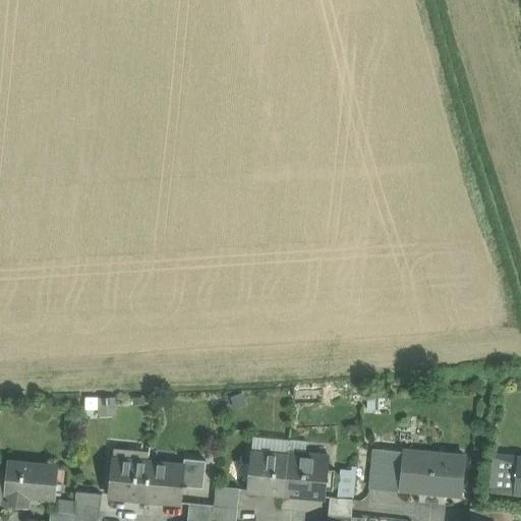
[(97,414),(97,397),(87,396),(87,414),(97,414)]
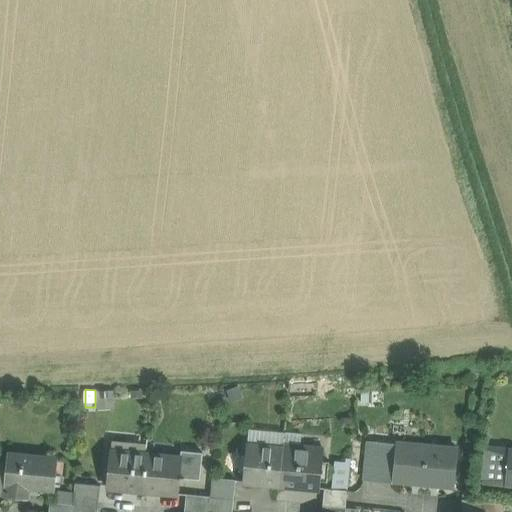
[(110,390),(96,390),(97,410),(111,410),(110,390)]
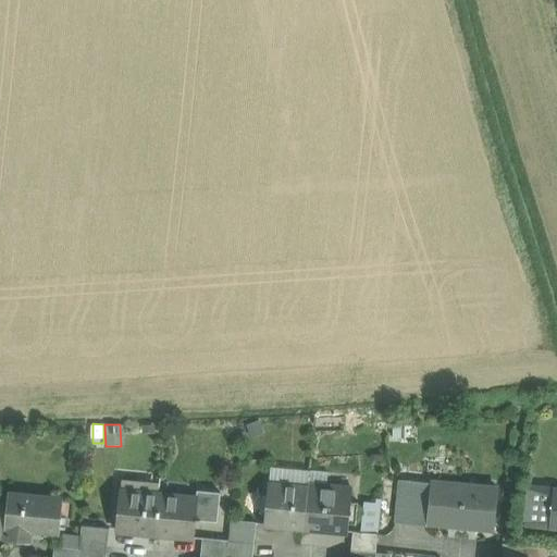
[(308,487),(308,484),(310,471),(269,467),(268,484),(308,487)]
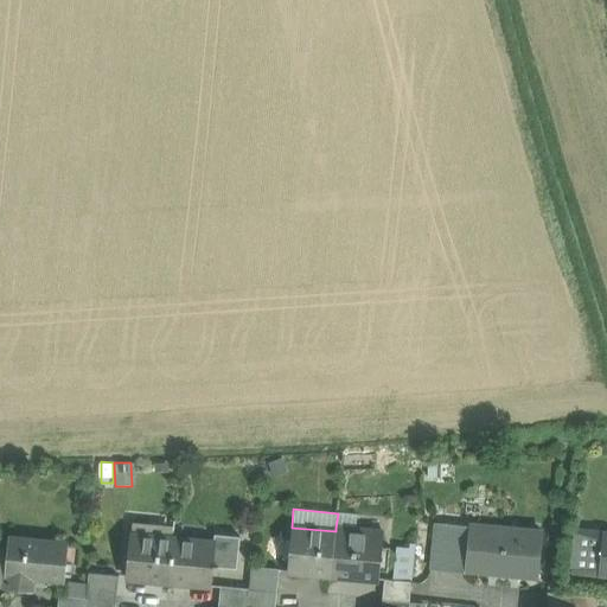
[(360,515),(338,513),(336,528),(359,530),(360,515)]
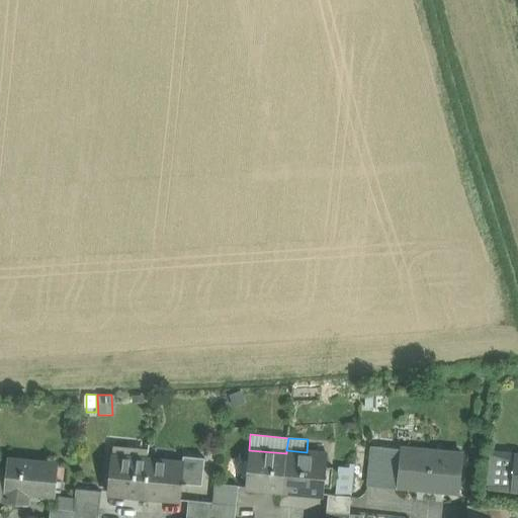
[(401,449),(370,446),(366,489),(396,492),(397,485),(401,449)]
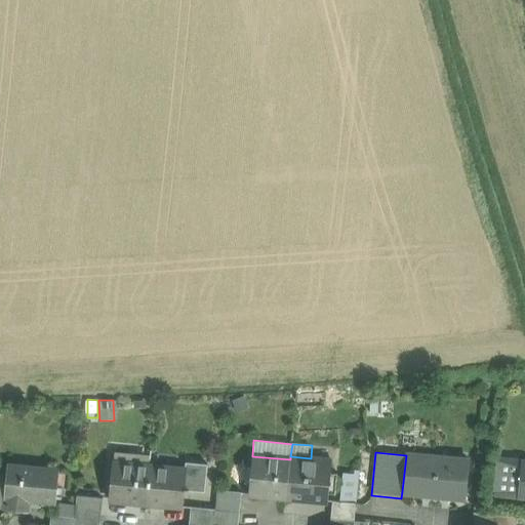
[(470,461),(406,455),(402,491),(427,494),(427,490),(465,494),(465,497),(466,497),(470,461)]
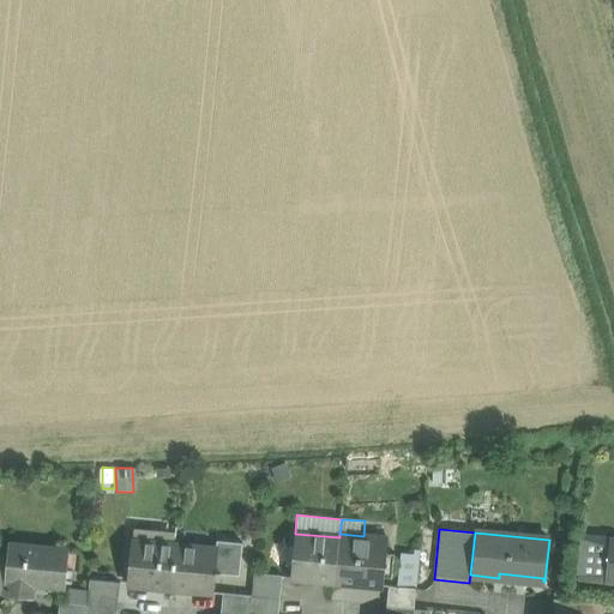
[(339,537),(295,534),(290,577),(315,579),(315,576),(333,578),(333,582),(335,582),(339,537)]
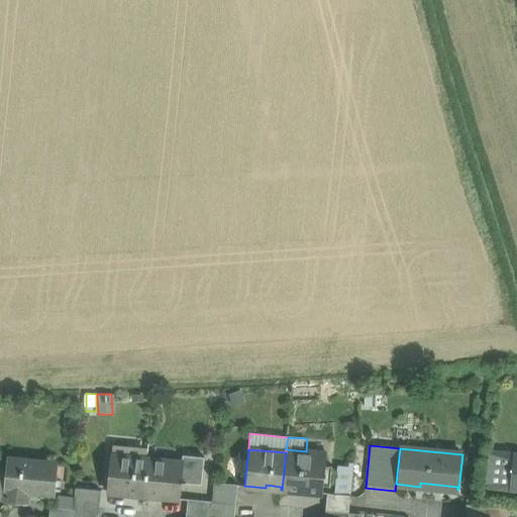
[(306,451),(286,449),(286,452),(282,490),(323,494),(327,453),(306,451)]
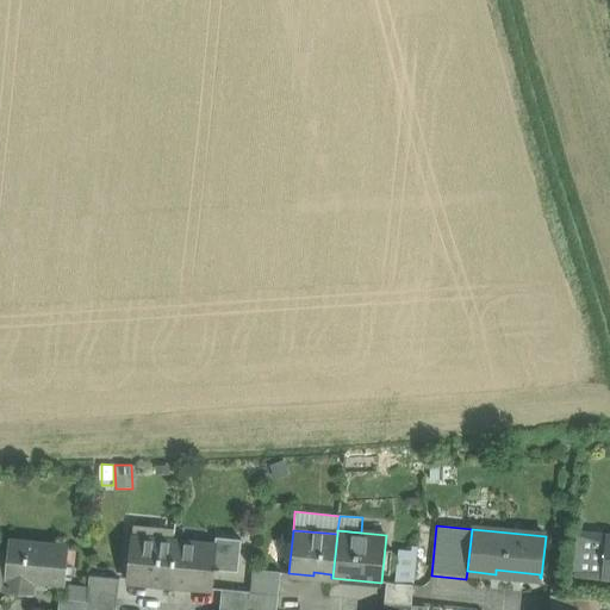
[(394,561),(393,582),(414,584),(418,535),(403,533),(399,561),(394,561)]
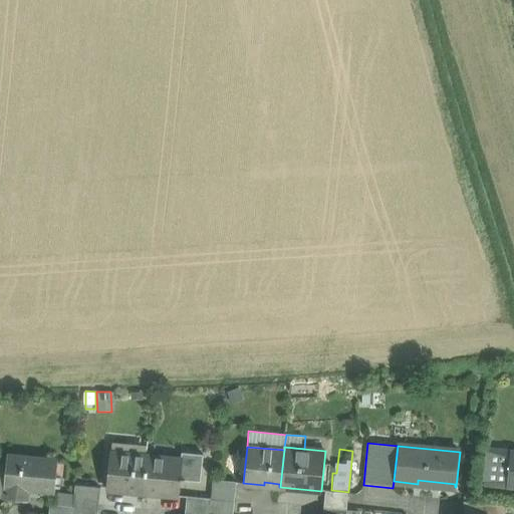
[(513,452),(510,452),(510,451),(488,449),(485,483),(507,485),(513,485),(513,452)]
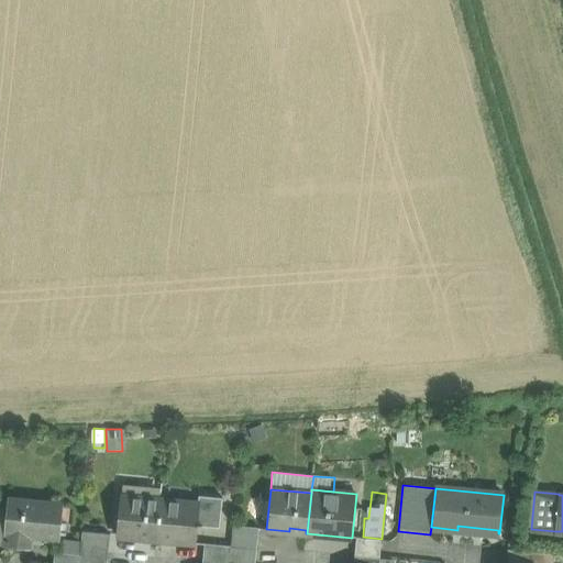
[(161,499),(121,495),(117,536),(139,538),(140,534),(157,537),(161,499)]
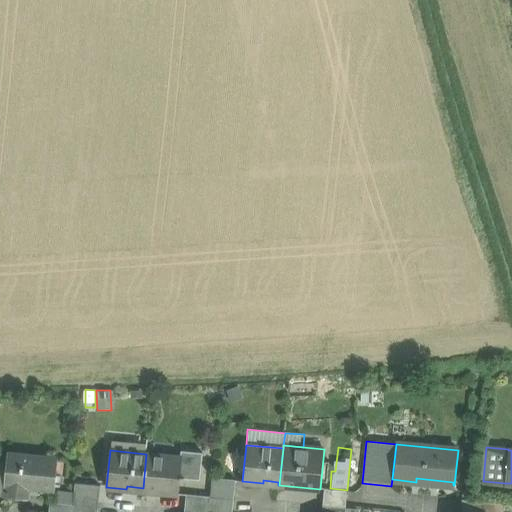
[(180,457),(146,454),(143,488),(158,489),(158,492),(178,494),(180,477),(200,479),(202,452),(181,450),(180,457)]
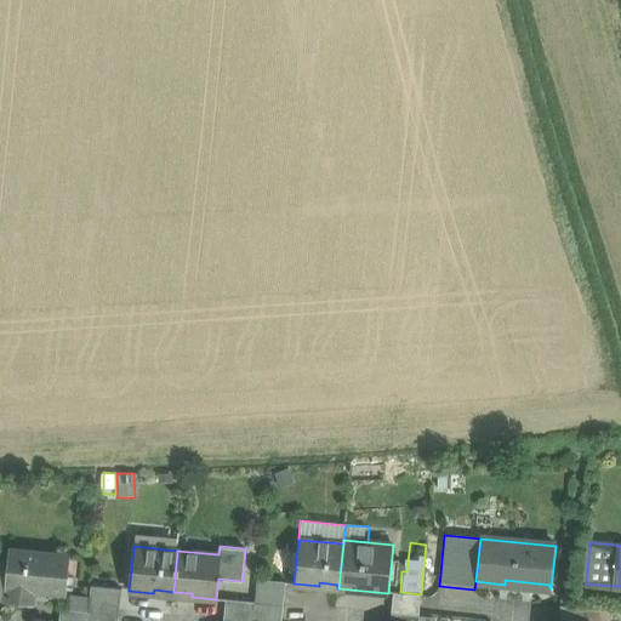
[(69,556),(10,550),(7,569),(6,588),(9,588),(7,602),(33,604),(34,591),(66,594),(69,556)]
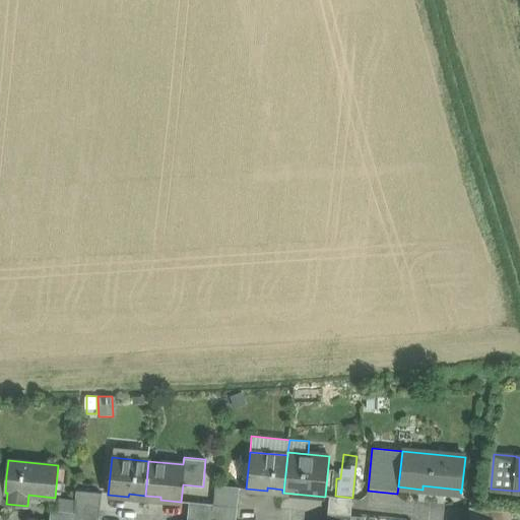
[(214,489),(213,504),(237,506),(239,491),(214,489)]
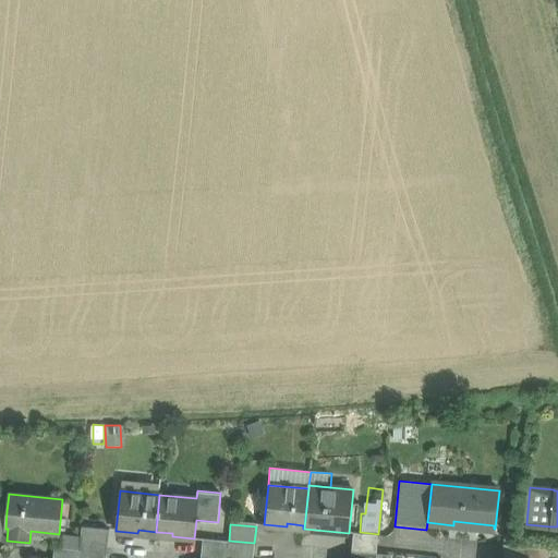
[(109,529),(82,526),(80,549),(107,553),(109,529)]
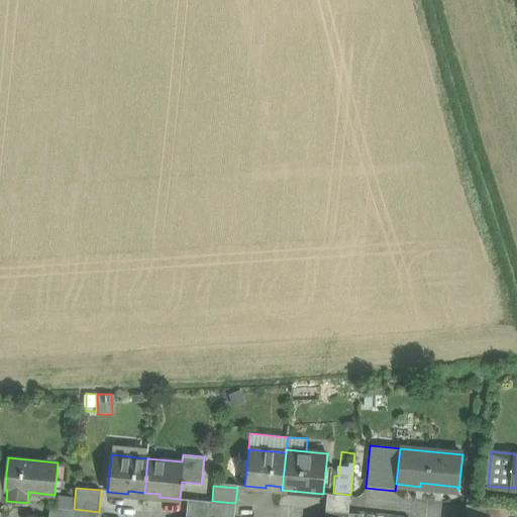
[(327,493),(325,510),(349,512),(350,495),(333,493),(327,493)]
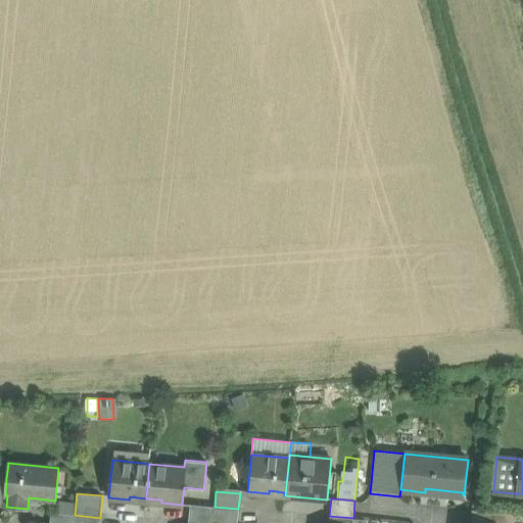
[(212,522),(215,507),(190,505),(188,522),(200,522),(212,522)]
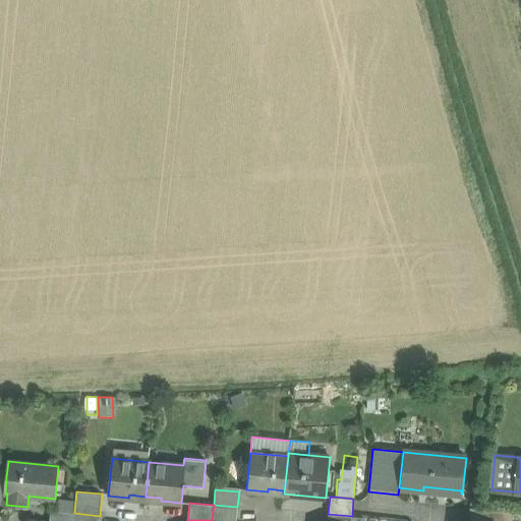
[(236,520),(237,507),(214,505),(212,520),(236,520)]
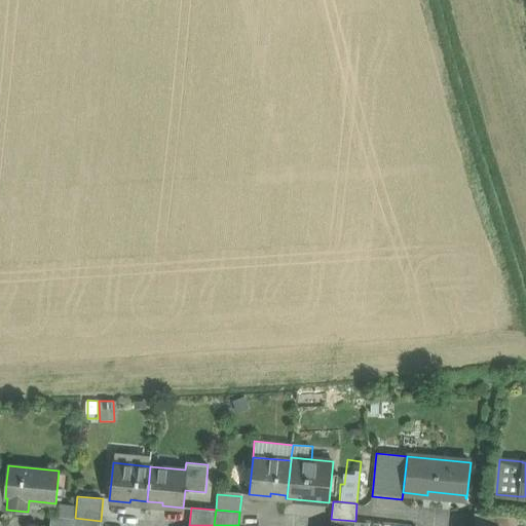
[(73,525),(75,518),(51,516),(49,525),(73,525)]
